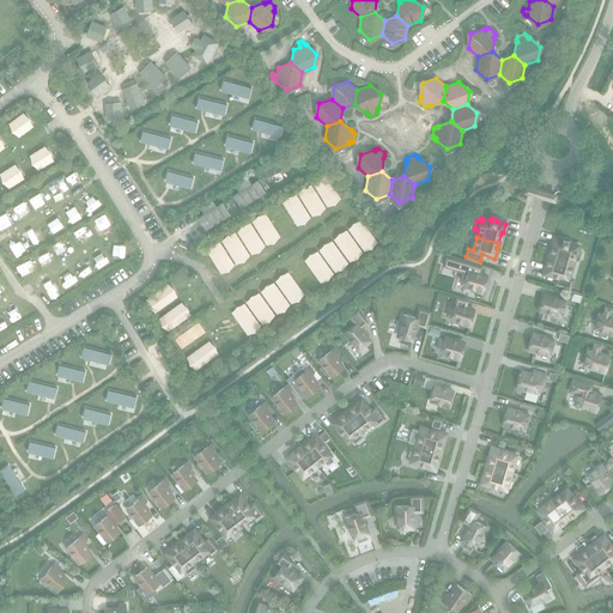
[(550,259),(571,265),(574,259),(578,260),(581,250),(576,249),(577,246),(568,243),(569,241),(563,240),(563,241),(554,238),(552,247),(552,248),(550,259)]
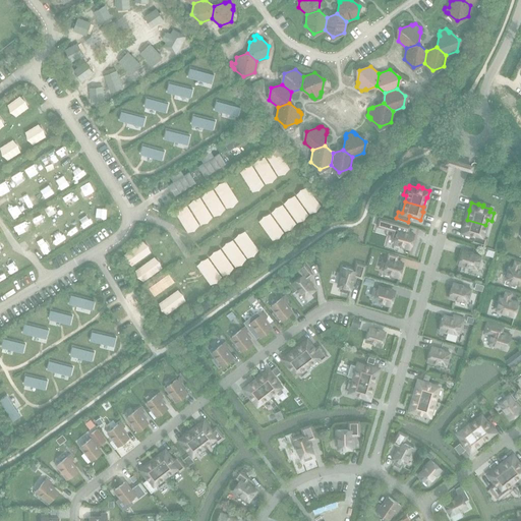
[(482,236),(485,225),(467,220),(465,224),(462,232),(473,235),(472,241),(484,244),(486,237),(482,236)]
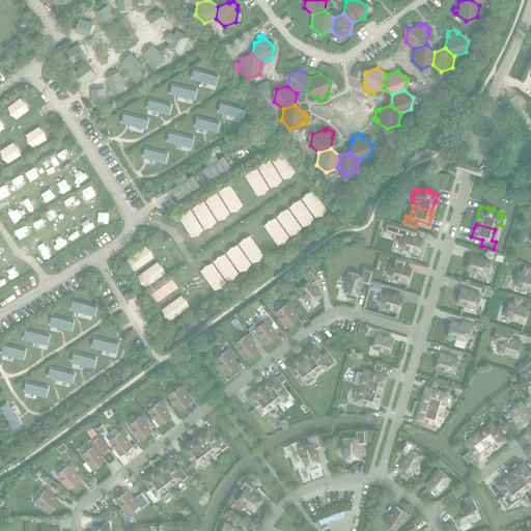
[(411,249),(410,251),(417,253),(421,240),(414,238),(416,231),(403,227),(399,242),(403,243),(402,246),(411,249)]
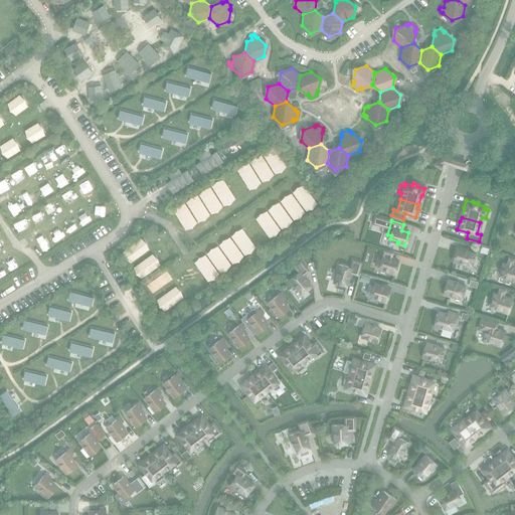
[(458,246),(453,262),(460,264),(461,262),(472,265),(475,252),(467,249),(467,248),(458,246)]
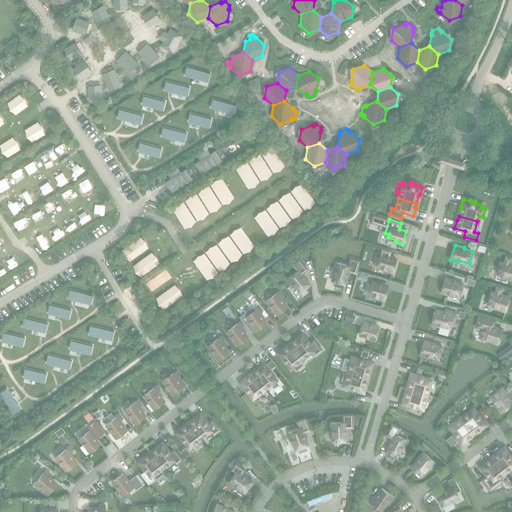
[(392,272),(396,259),(380,254),(380,256),(376,255),(373,263),(377,264),(377,265),(385,268),(385,270),(392,272)]
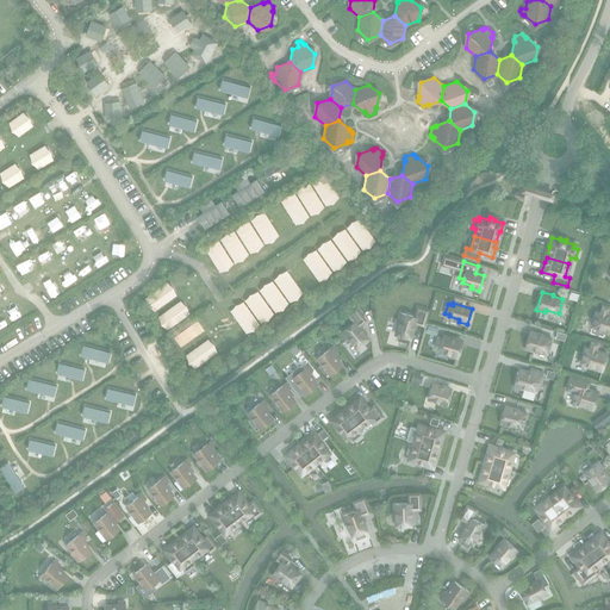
[(609,332),(609,313),(607,313),(609,306),(603,305),(601,312),(596,311),(592,325),(604,330),(604,331),(609,332)]
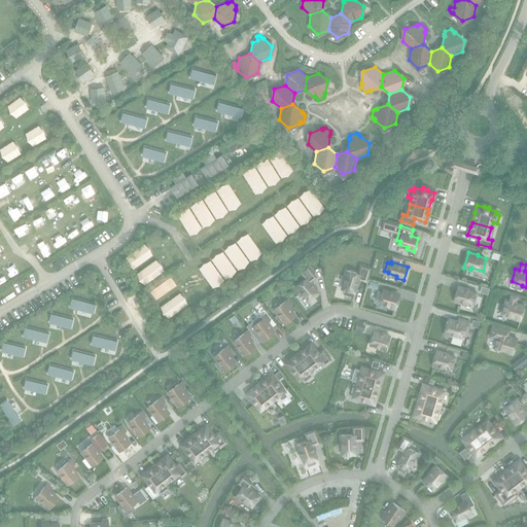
[(370,268),(360,266),(358,274),(346,270),(344,277),(346,278),(342,288),(345,289),(344,293),(351,295),(352,291),(355,292),(357,284),(358,284),(359,279),(365,280),(370,268)]
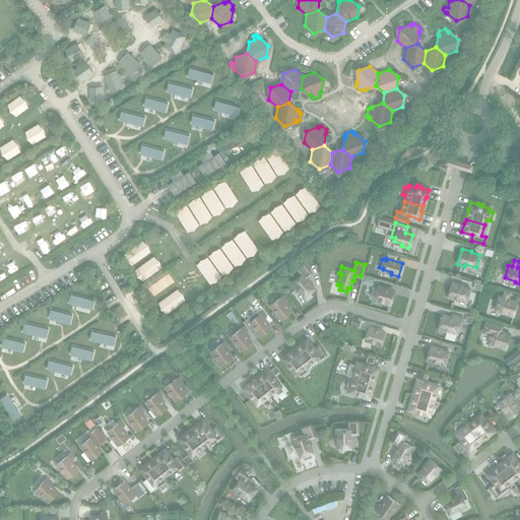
[(312,273),(304,263),(297,268),(302,274),(291,282),(296,288),(298,287),(304,297),(315,288),(309,281),(310,281),(307,276),(312,273)]
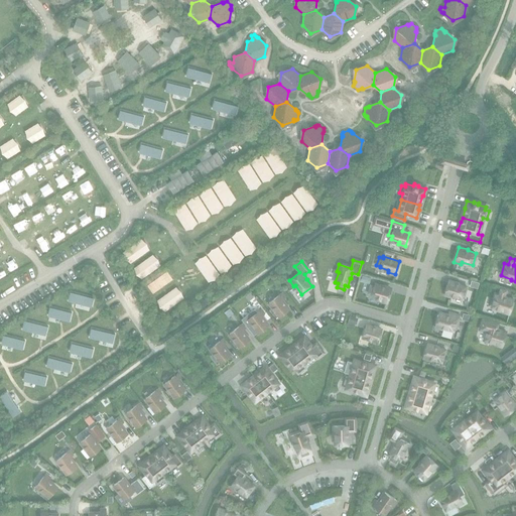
[(452,295),(463,298),(467,286),(458,283),(459,282),(448,279),(444,294),(452,296),(452,295)]
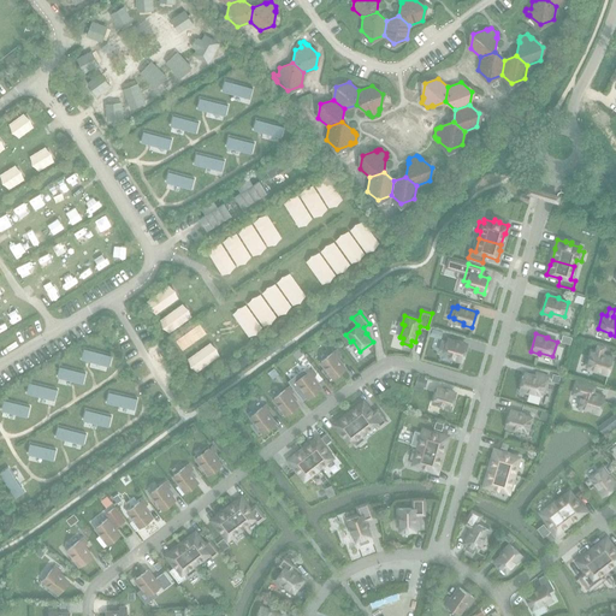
[(461,361),(466,345),(448,339),(448,342),(443,341),(439,350),(444,351),(444,353),(454,356),(452,359),(461,361)]
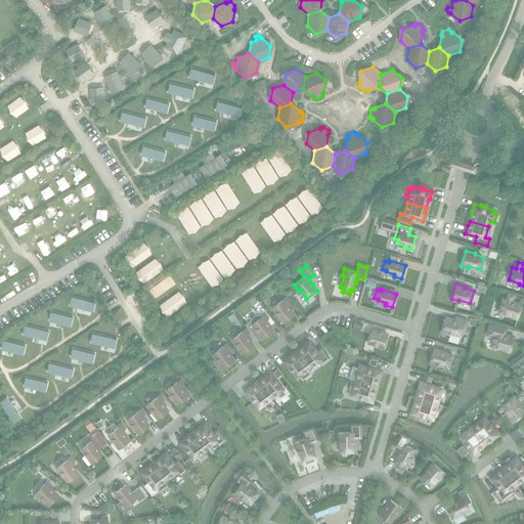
[(517,318),(521,303),(512,301),(514,295),(509,293),(507,300),(503,299),(499,311),(510,314),(510,316),(517,318)]
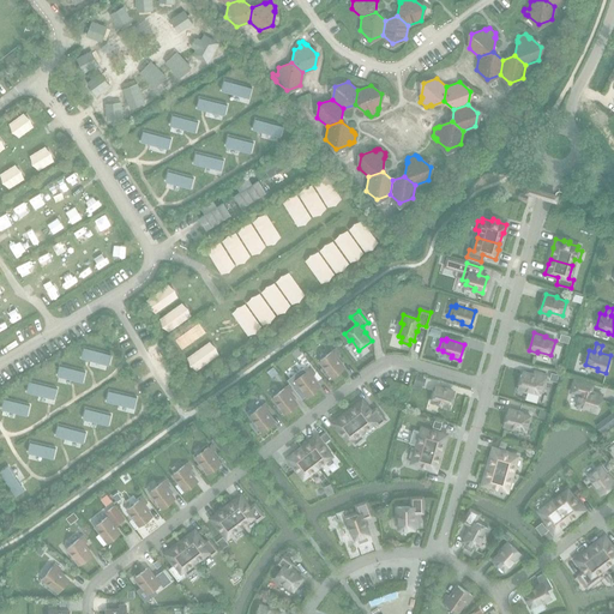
[(320,360),(332,377),(343,367),(335,356),(339,354),(335,348),(320,360)]
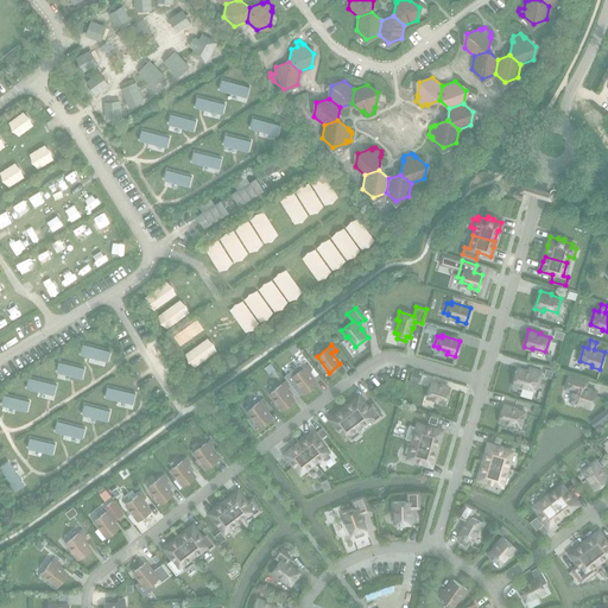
[(304,390),(305,391),(316,382),(308,372),(311,369),(308,363),(303,367),(302,366),(286,377),(299,393),(304,390)]
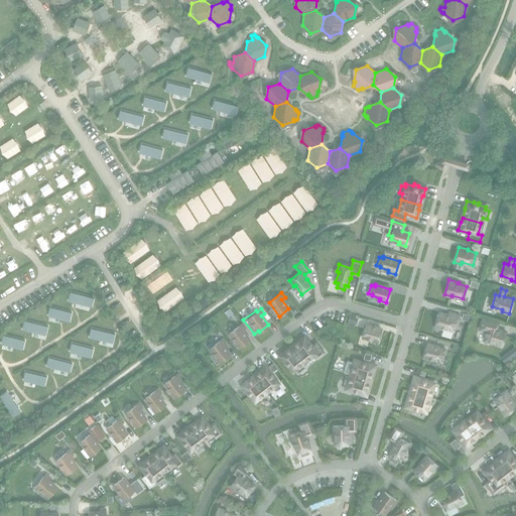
[(448,314),(439,311),(435,327),(442,329),(442,327),(454,331),(457,318),(458,318),(459,314),(449,311),(448,314)]
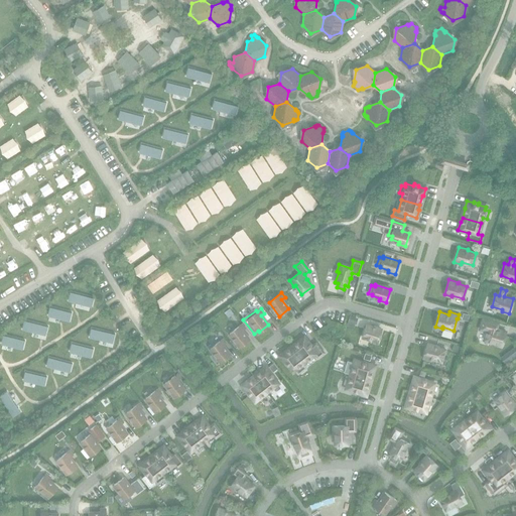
[(480,329),(487,331),(484,340),(495,343),(494,344),(501,346),(506,332),(497,329),(499,323),(483,317),(480,329)]
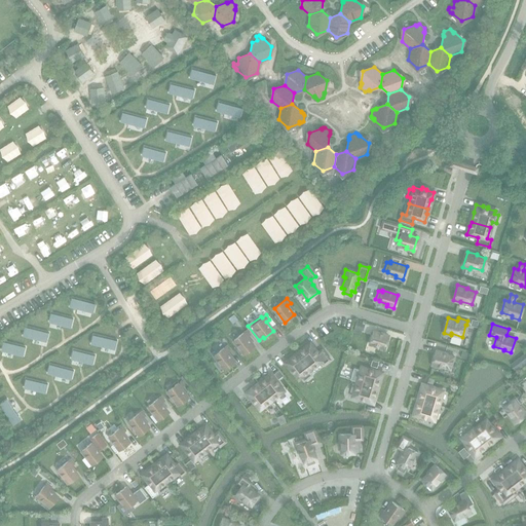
[(245,353),(254,346),(247,337),(250,334),(247,330),(233,339),(245,353)]
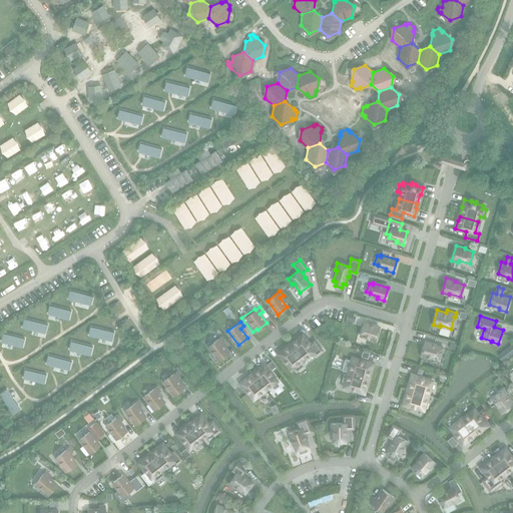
[(368,339),(375,341),(379,328),(364,323),(361,334),(369,337),(368,339)]
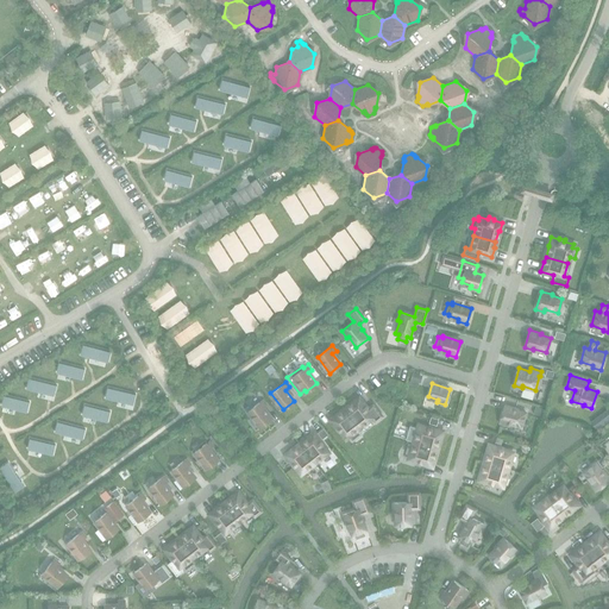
[(375,421),(382,415),(372,403),(368,408),(359,397),(352,403),(349,407),(363,425),(372,418),(375,421)]
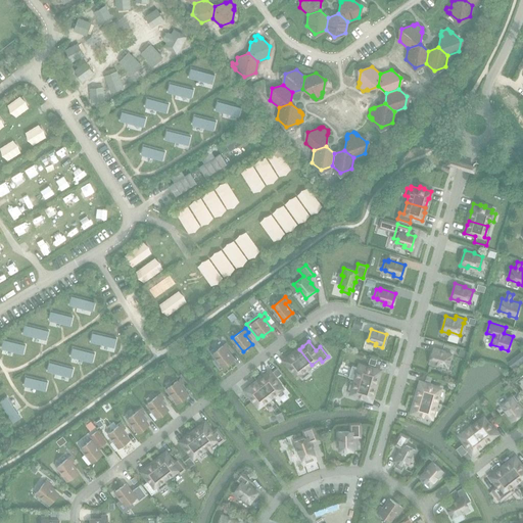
[(212,352),(224,367),(233,360),(226,350),(229,347),(226,343),(212,352)]
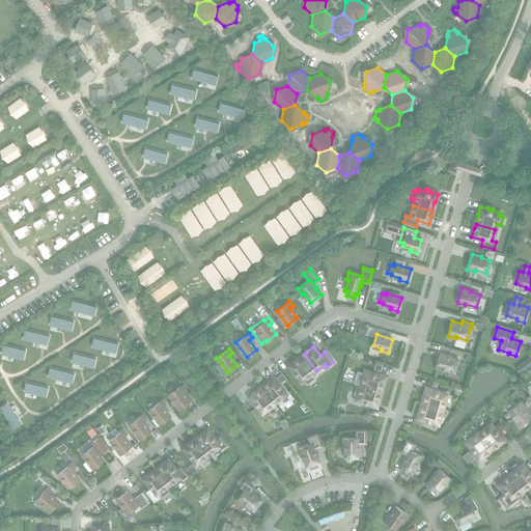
[(449,357),(450,356),(440,353),(436,368),(443,370),(443,368),(454,371),(458,359),(449,357)]
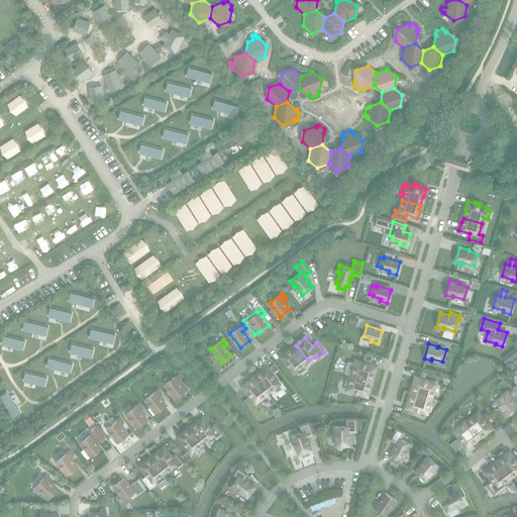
[(296,370),(299,373),(305,368),(302,365),(308,360),(296,345),(287,351),(281,355),(288,366),(289,366),(294,372),(296,370)]
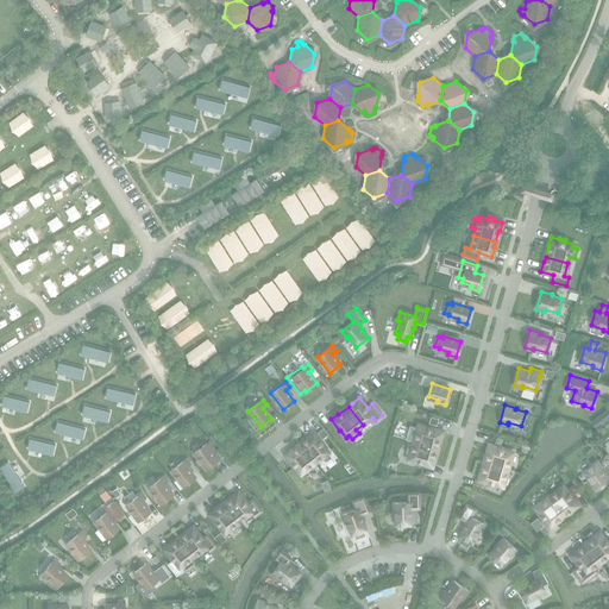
[(419,425),(414,441),(437,447),(439,440),(441,431),(428,427),(419,425)]
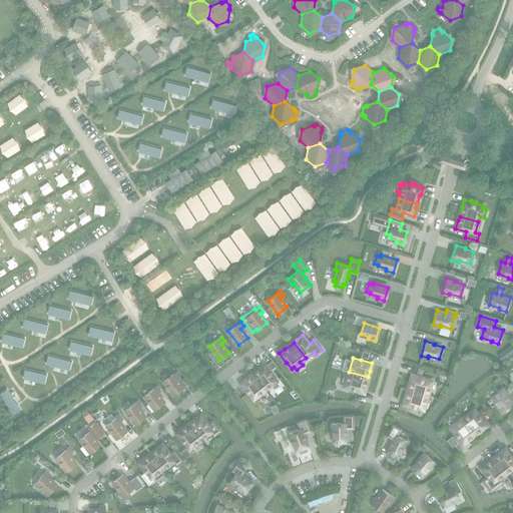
[(252,374),(265,390),(277,381),(272,374),(265,364),(259,369),(259,370),(252,374)]
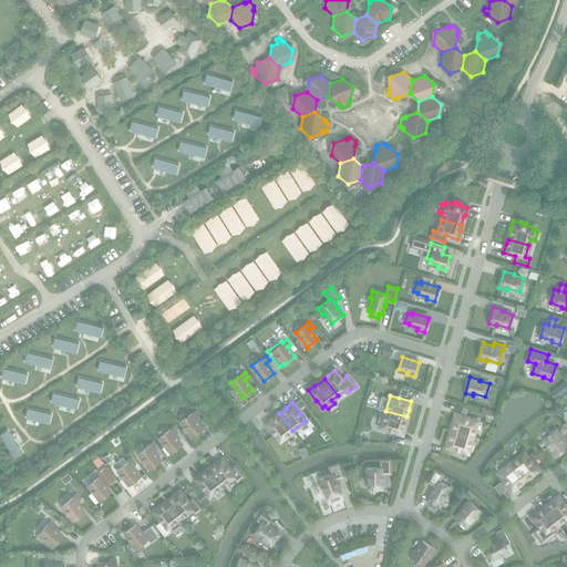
[(193,435),(203,428),(195,418),(198,415),(195,410),(181,421),(193,435)]
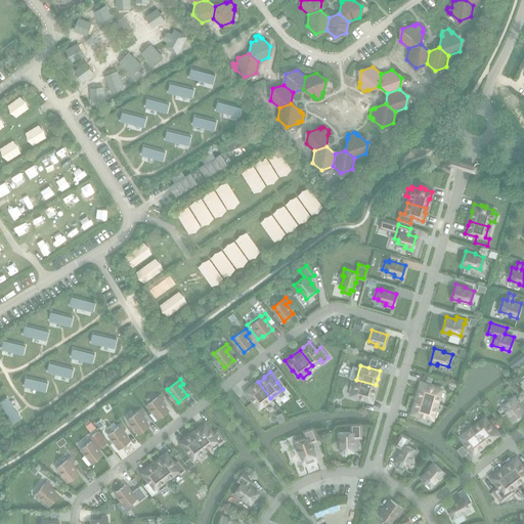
[(376,385),(356,380),(355,383),(351,382),(349,389),(353,391),(352,394),(359,396),(359,397),(372,400),(374,393),(373,392),(376,385)]
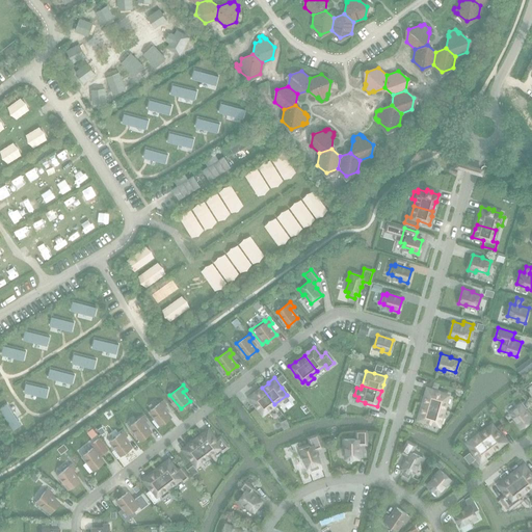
[(274,404),(262,388),(257,393),(256,392),(249,397),(258,406),(263,413),(274,404)]
